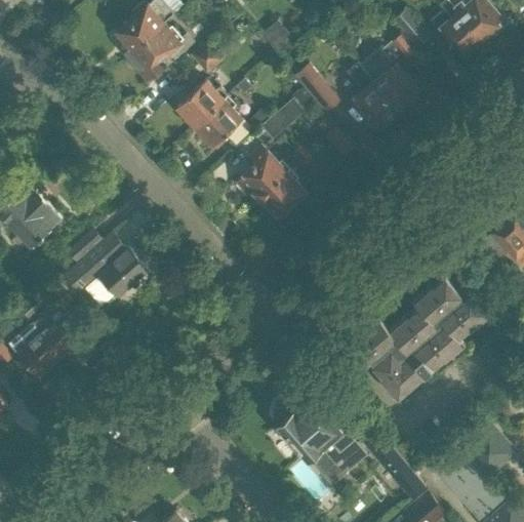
[(180,7),(174,0),(152,0),(148,4),(142,3),(130,13),(130,18),(116,31),(127,44),(122,48),(128,54),(150,36),(150,33),(163,22),(163,23),(180,7)]
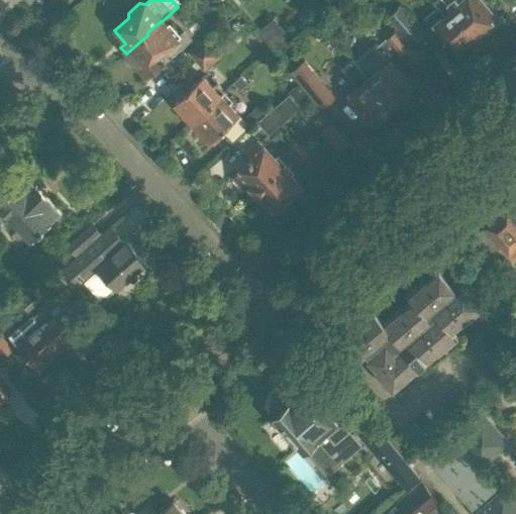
[(438,10),(424,21),(453,55),(455,54),(458,56),(468,47),(466,44),(474,38),(453,15),(440,0),(438,0),(433,4),(438,10)]
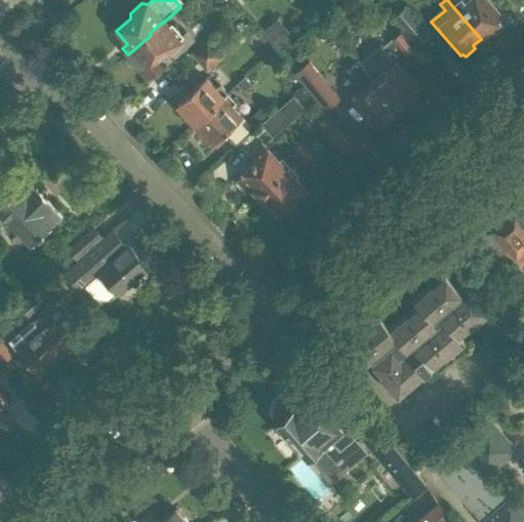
[(447,0),(460,15),(481,39),(489,32),(491,34),(501,26),(498,24),(501,22),(483,0),(472,0),(466,5),(460,0),(447,0)]
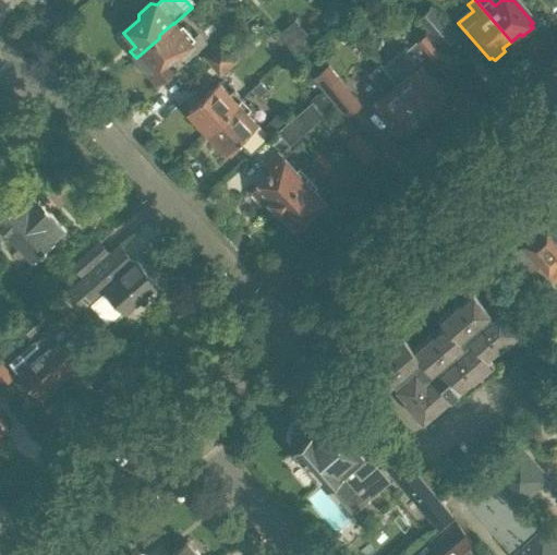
[(443,51),(457,38),(432,9),(416,21),(443,51)]
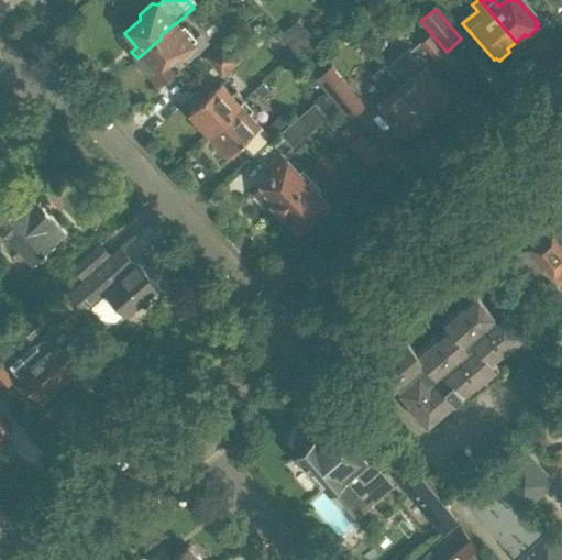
[(184,34),(175,24),(175,23),(161,35),(161,39),(138,58),(161,86),(190,59),(184,52),(196,41),(187,31),(184,34)]
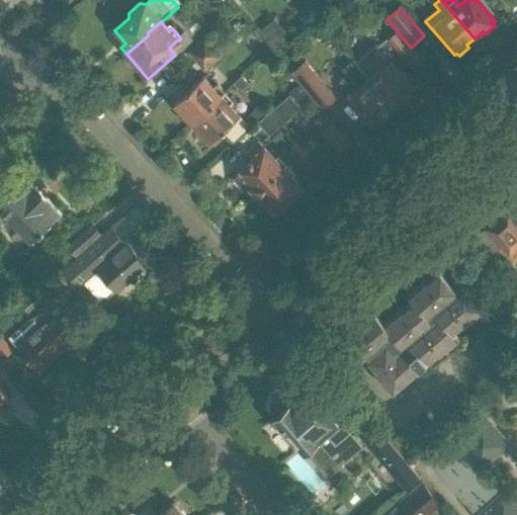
[(260,32),(276,54),(290,41),(274,21),(260,32)]
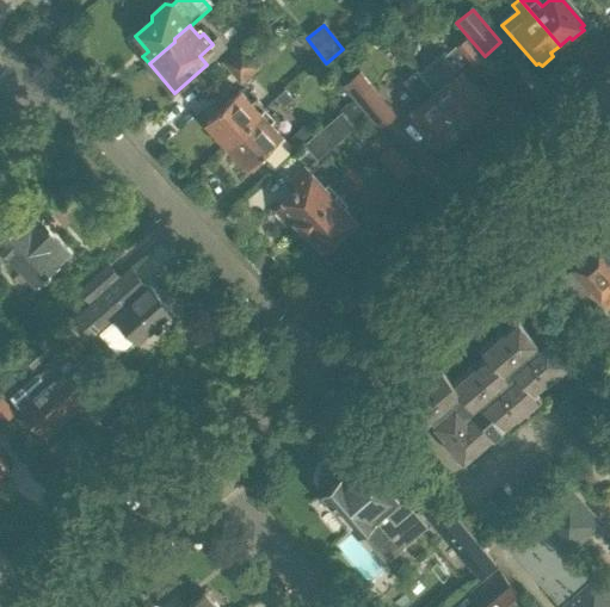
[(472,67),(482,57),(467,39),(444,59),(442,56),(419,76),(462,129),(486,109),(456,73),(468,62),(472,67)]
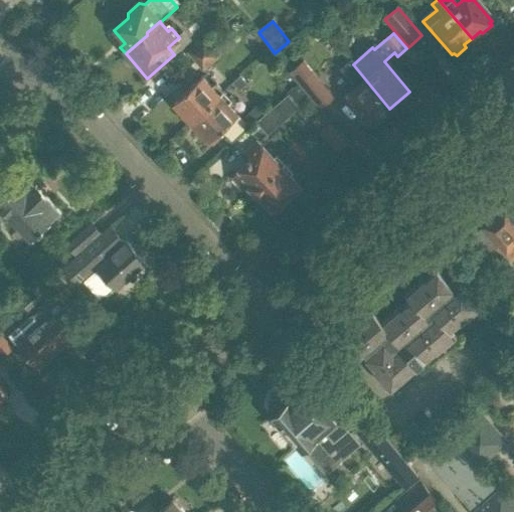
[(191,60),(208,45),(203,39),(186,54),(191,60)]
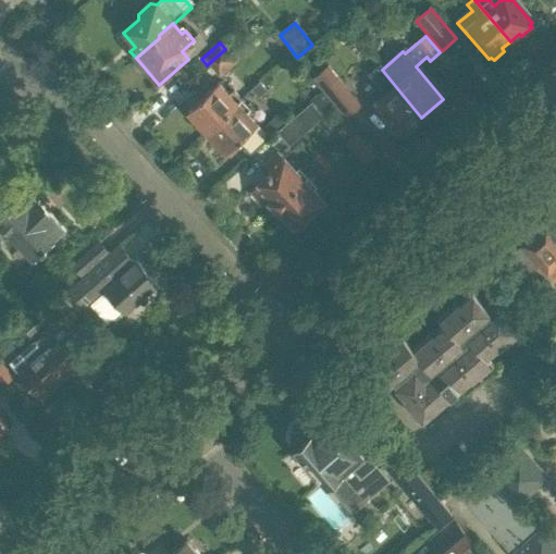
[(229,53),(225,49),(207,65),(219,79),(238,63),(237,62),(241,59),(233,49),(229,53)]
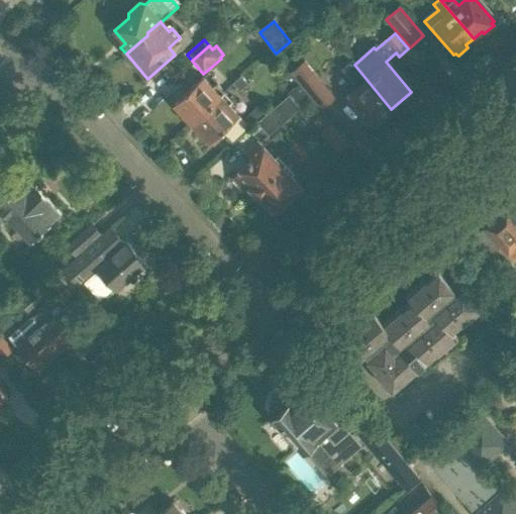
[(391,109),(354,65),(352,62),(341,71),(349,81),(351,80),(357,88),(347,97),(372,126),(391,109)]
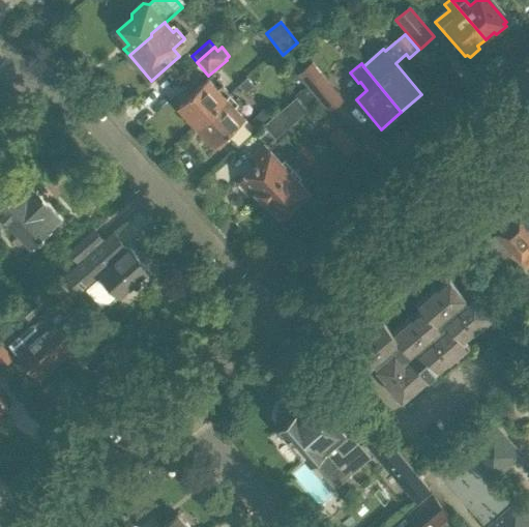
[(328,113),(340,104),(325,87),(328,84),(312,65),(298,77),(328,113)]
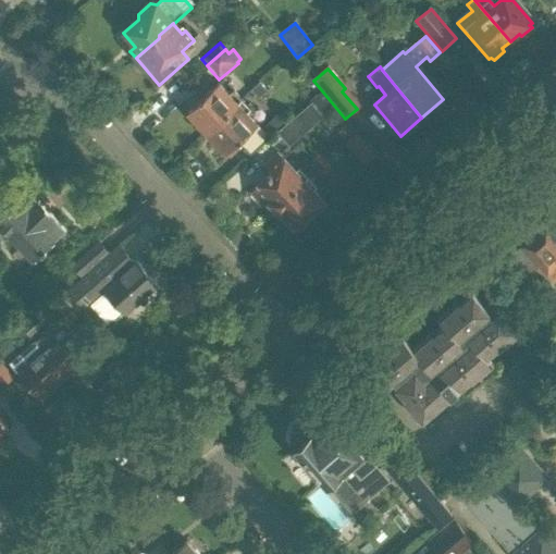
[(229,96),(218,84),(199,102),(195,98),(184,109),(207,133),(241,101),(233,93),(229,96)]
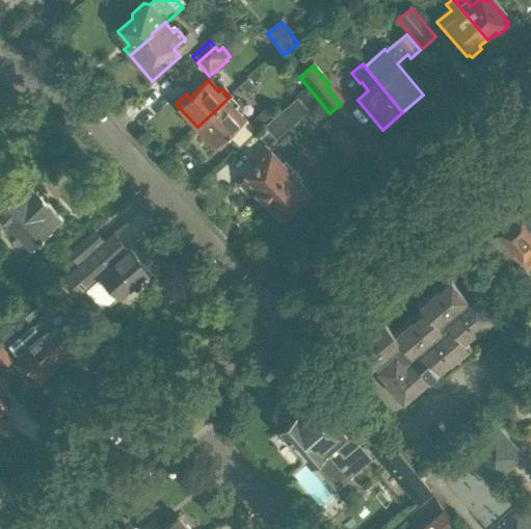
[(246,96),(255,87),(247,80),(239,87),(246,96)]
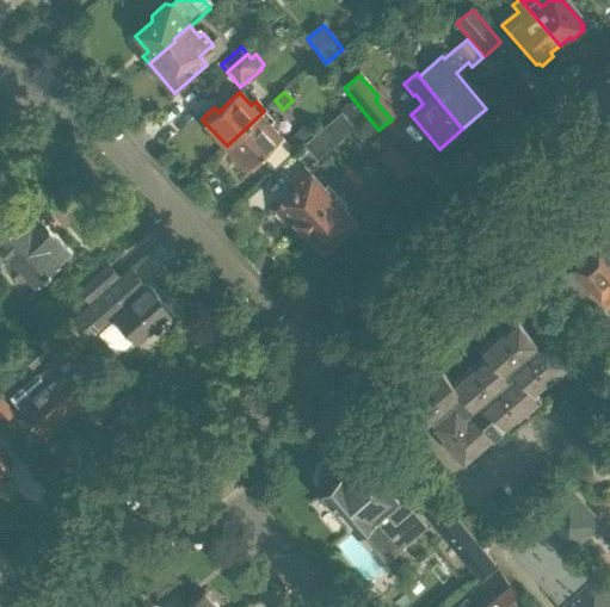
[(356,105),(343,115),(352,125),(364,115),(356,105)]
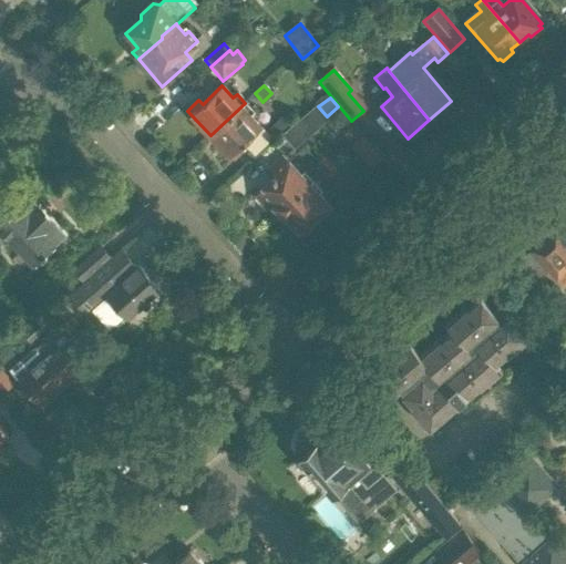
[(235,161),(246,150),(243,146),(261,129),(250,116),(255,113),(245,103),(211,135),(235,161)]
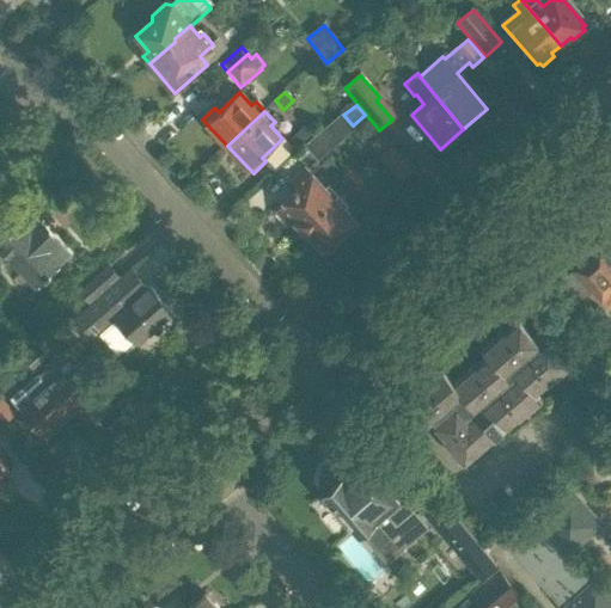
[(318,161),(355,130),(342,116),(306,147),(318,161)]
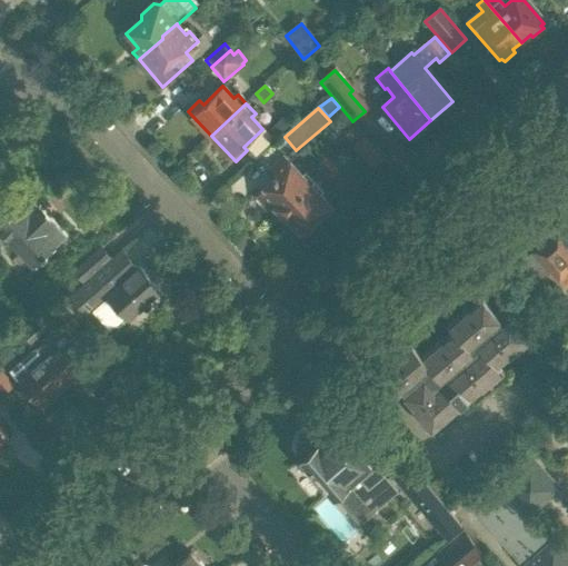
[(271,131),(277,138),(288,128),(282,121),(271,131)]
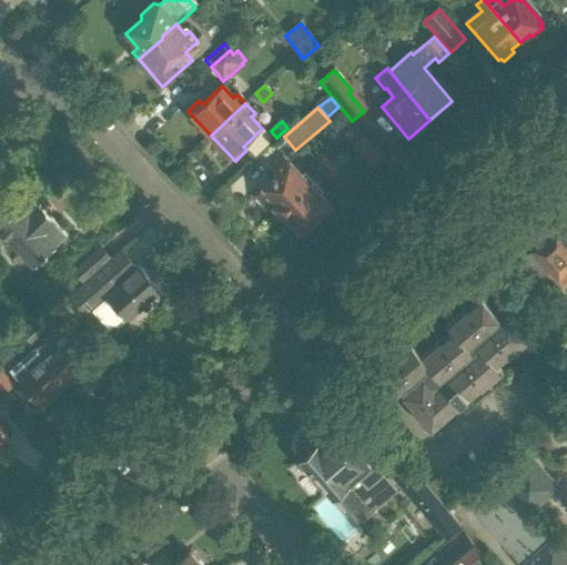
[(352,148),(370,170),(381,160),(363,139),(352,148)]
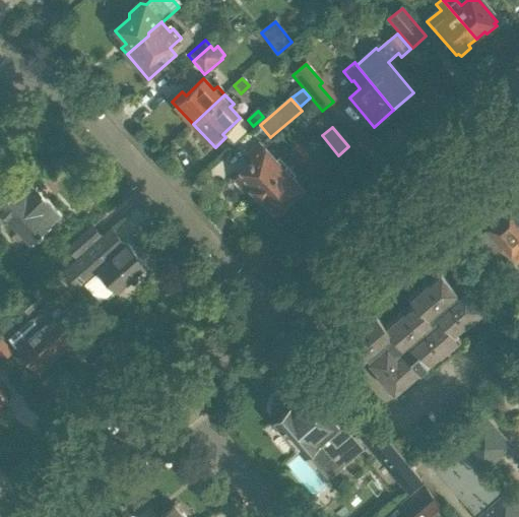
[(296,158),(305,150),(298,143),(288,151),(296,158)]
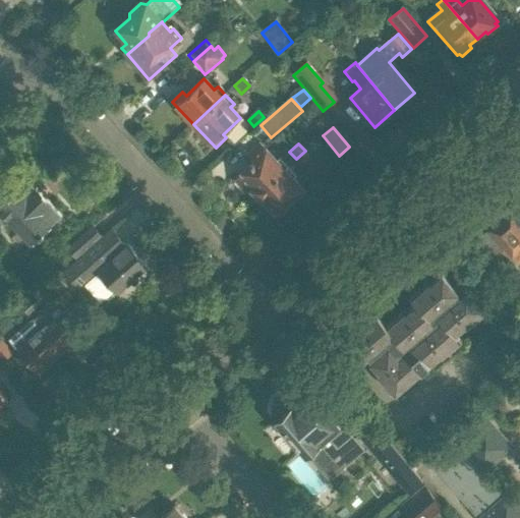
[(252,189),(257,195),(288,168),(279,158),(276,161),(264,149),(251,160),(254,163),(235,181),(247,194),(252,189)]
